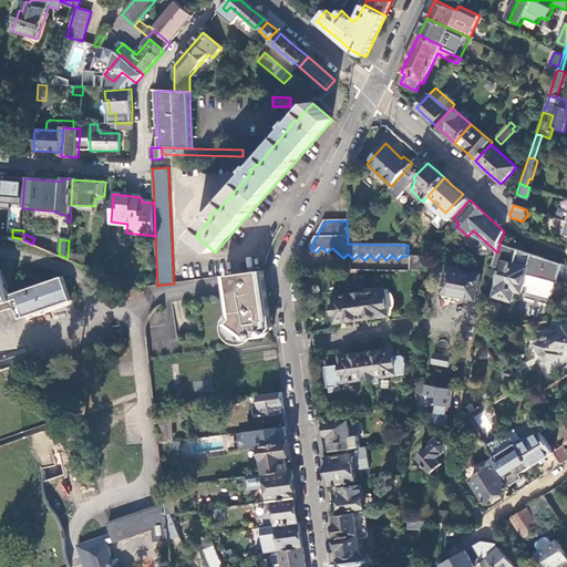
[(523,292),(527,275),(557,284),(559,276),(565,280),(566,280),(566,266),(500,244),(497,253),(494,266),(502,268),(494,297),(513,301),(515,291),(523,292)]
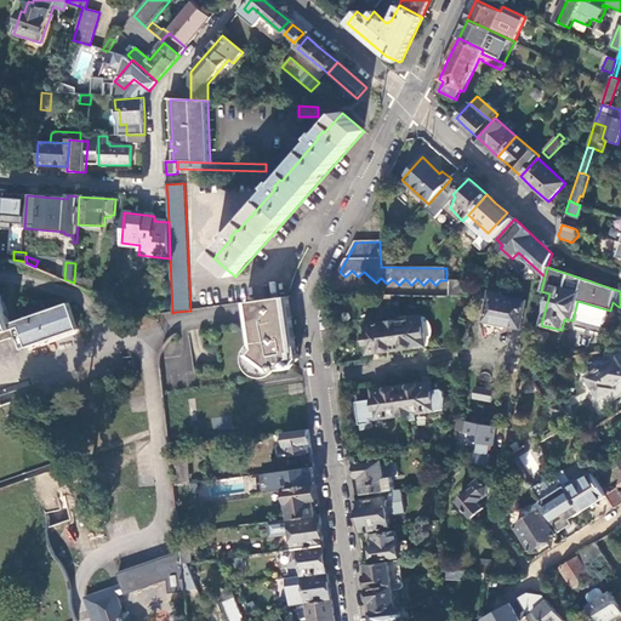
[(450,296),(467,296),(469,280),(450,280),(450,296)]
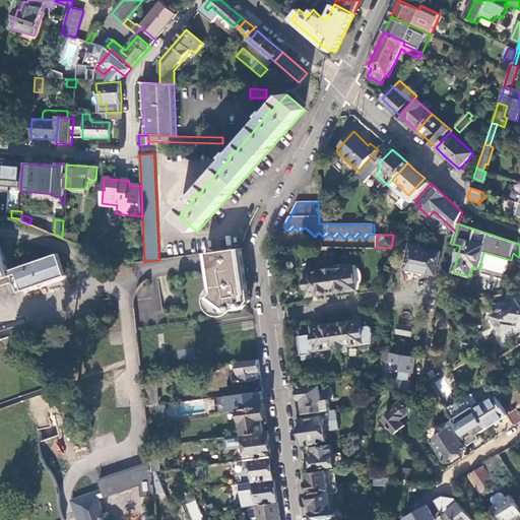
[(406,269),(437,275),(441,252),(417,248),(417,246),(411,245),(406,269)]
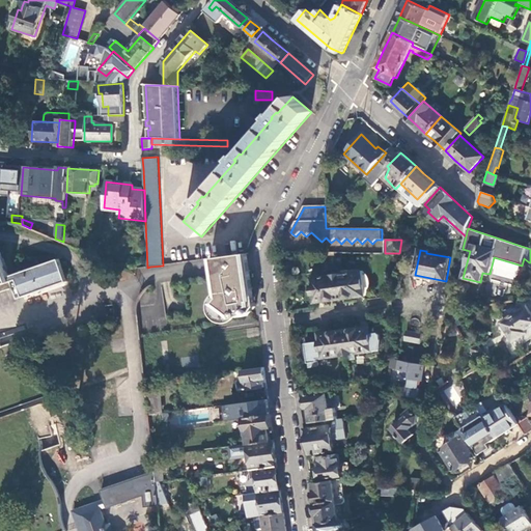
[(8,278),(0,254),(0,286),(10,283),(8,278)]
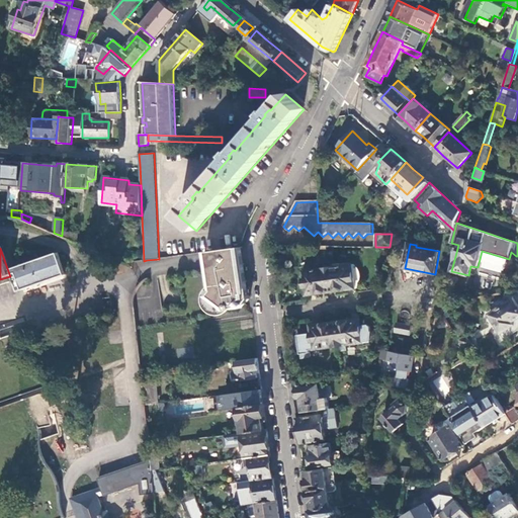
[(245,264),(243,249),(204,254),(206,270),(209,269),(241,265),(245,264)]
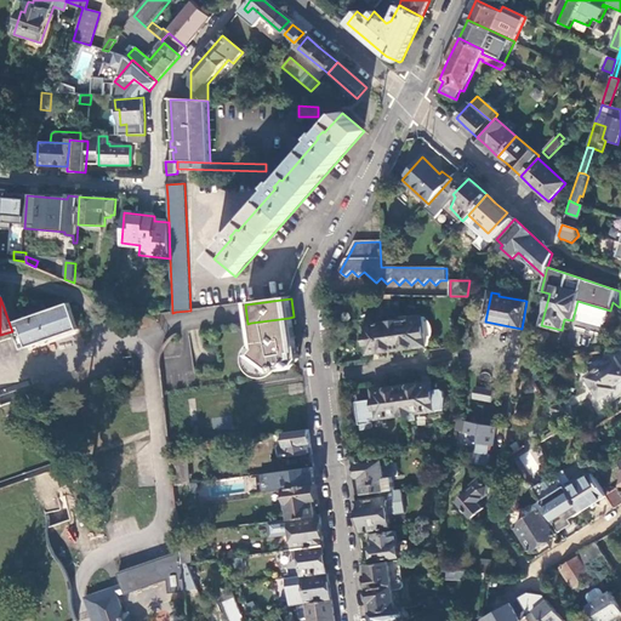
[(69,305),(10,325),(12,331),(20,329),(27,349),(78,331),(69,305)]
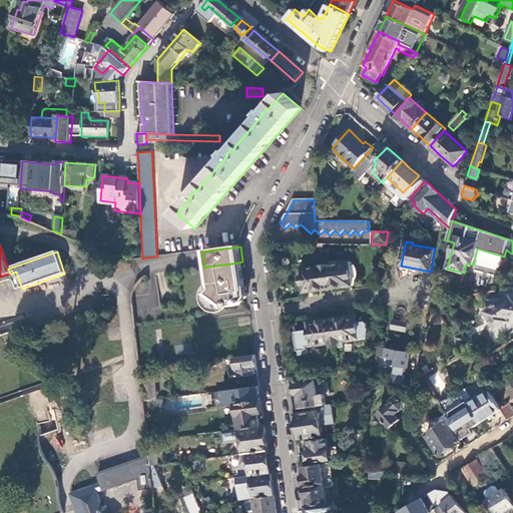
[(243,272),(242,262),(238,263),(242,291),(246,296),(243,272)]
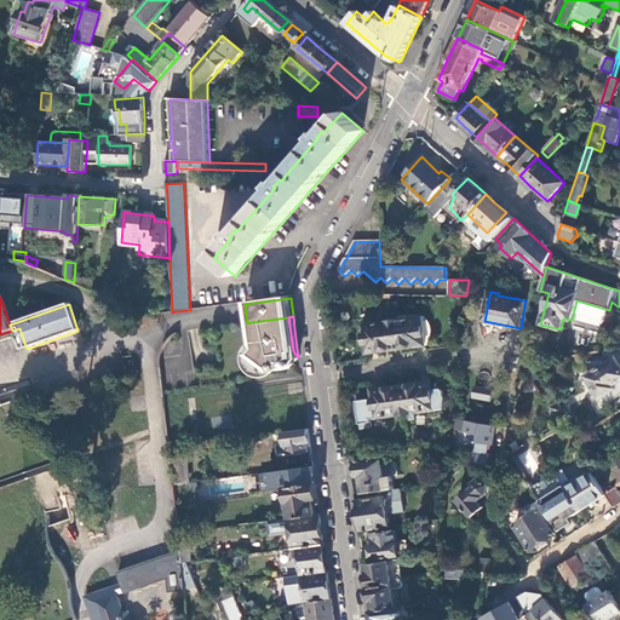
[(251,322),(252,332),(254,351),(252,356),(252,362),(262,369),(268,368),(273,372),(285,371),(287,368),(288,369),(293,365),(290,362),(287,360),(286,352),(293,351),(288,317),(251,322)]
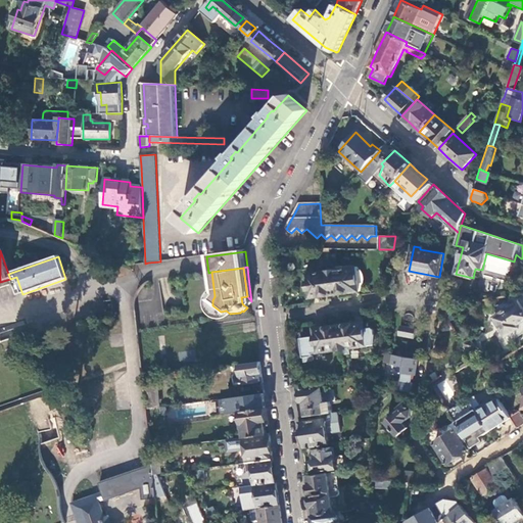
[(331,271),(335,295),(360,292),(355,268),(332,271),(331,271)]
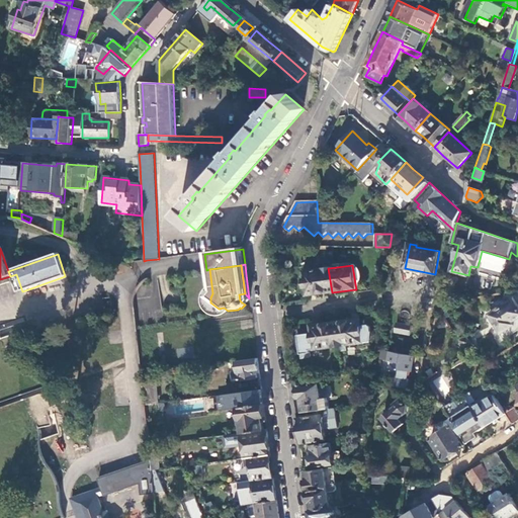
[(307,295),(332,292),(328,268),(304,271),(307,295)]
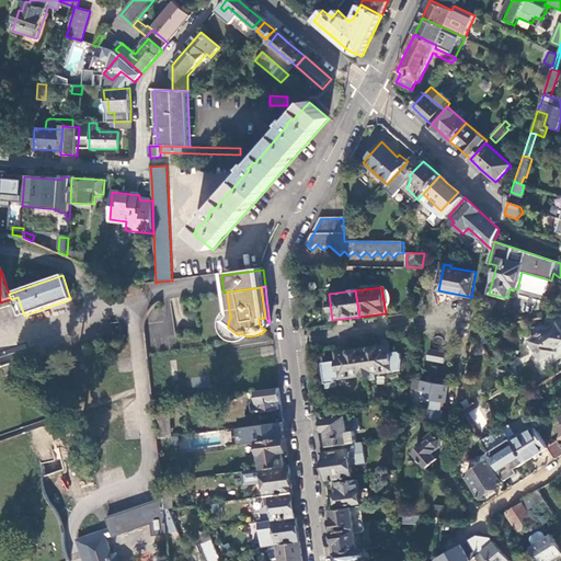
[(11,299),(13,306),(18,318),(24,316),(18,297),(11,299)]
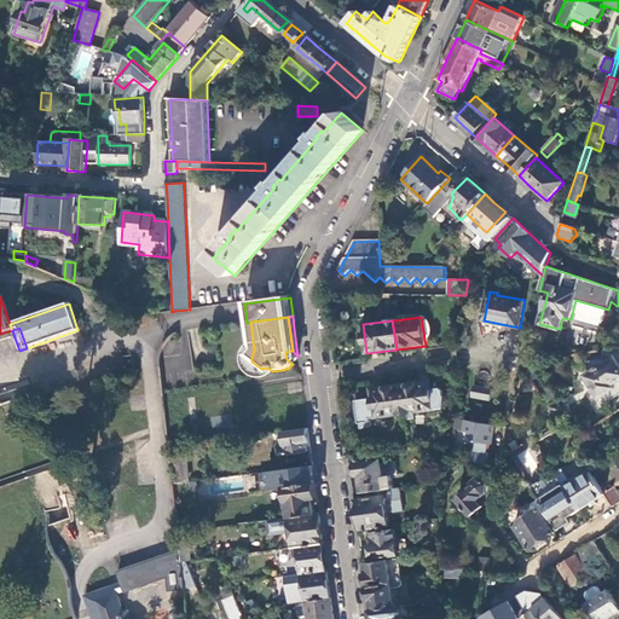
[(12,330),(0,334),(0,342),(15,337),(12,330)]
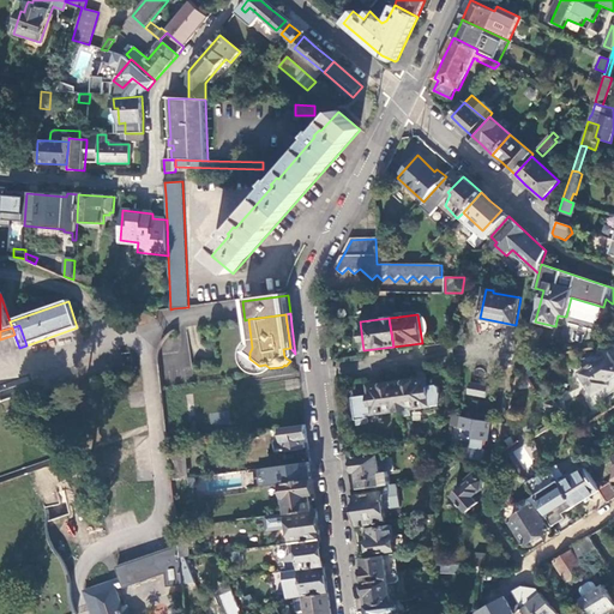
[(613,343),(599,347),(600,356),(602,360),(611,355),(613,361),(613,343)]
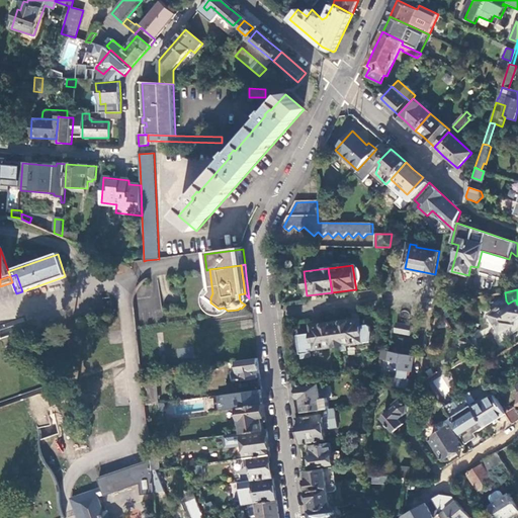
[(246,299),(249,298),(245,293),(239,294),(240,300),(242,303),(246,299)]
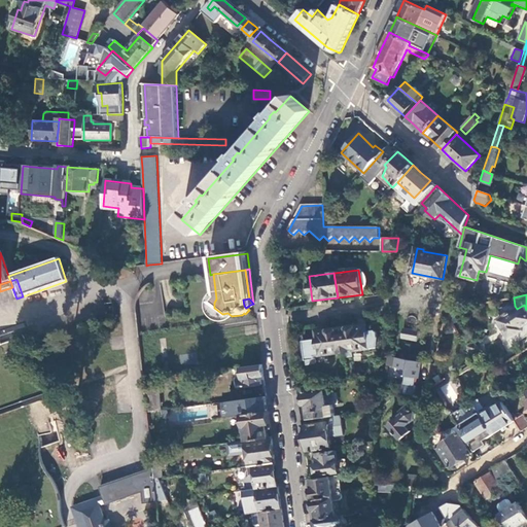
[(526,310),(524,305),(517,309),(515,306),(499,309),(500,319),(498,321),(499,323),(499,325),(500,328),(503,328),(510,340),(512,338),(515,344),(526,337),(526,335),(526,310)]
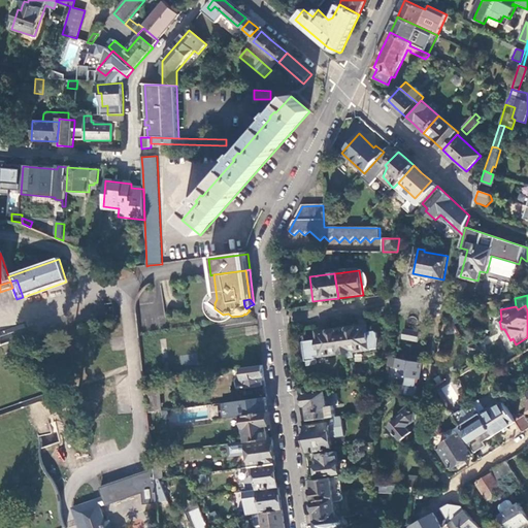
[(453,309),(444,310),(454,326),(460,323),(453,309)]
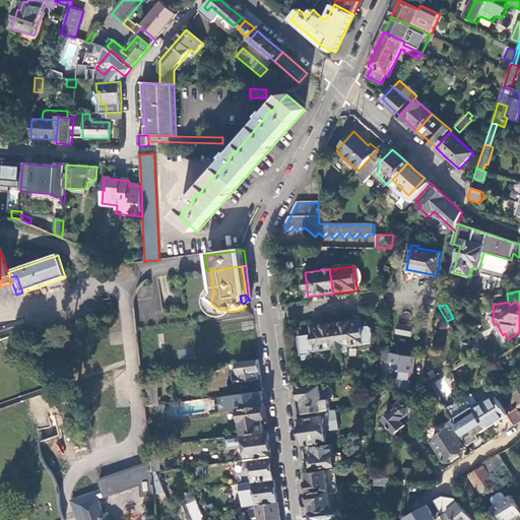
[(362,321),(337,324),(340,348),(365,344),(362,321)]
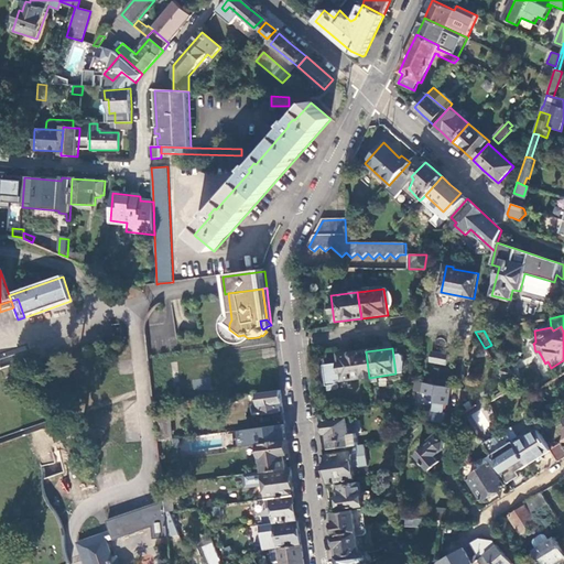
[(366,351),(339,355),(340,362),(325,365),(328,390),(336,389),(338,387),(337,382),(369,378),(366,351)]
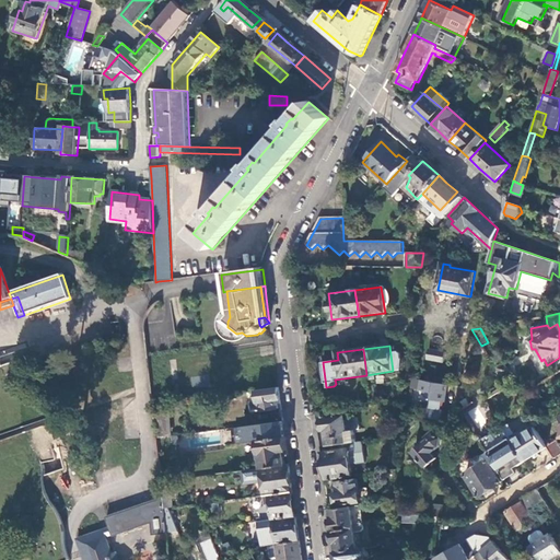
[(428,359),(442,362),(443,353),(429,350),(428,359)]
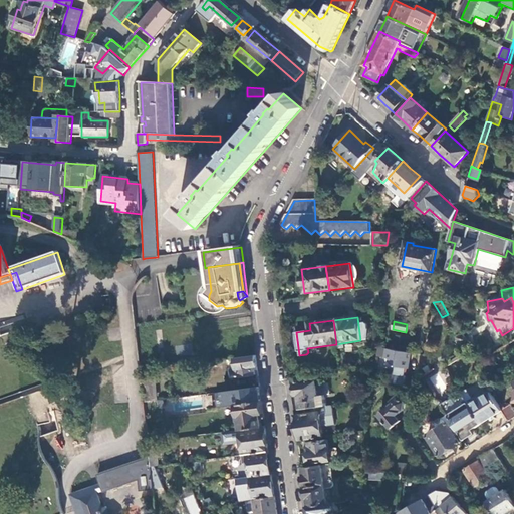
[(0,513),(62,513),(65,513),(62,505),(61,501),(59,484),(57,476),(53,468),(43,451),(40,440),(40,433),(38,423),(36,419),(29,407),(23,398),(0,405),(0,400),(22,393),(20,387),(18,367),(17,363),(13,356),(7,346),(5,343),(1,333),(0,328),(0,327),(0,513)]
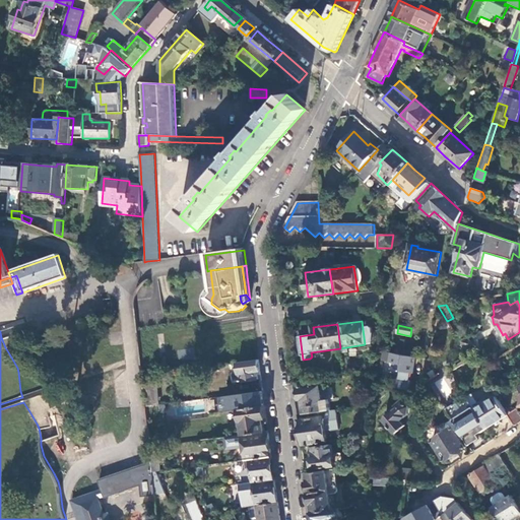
[(467,337),(460,341),(465,349),(471,345),(471,343),(468,337),(467,337)]
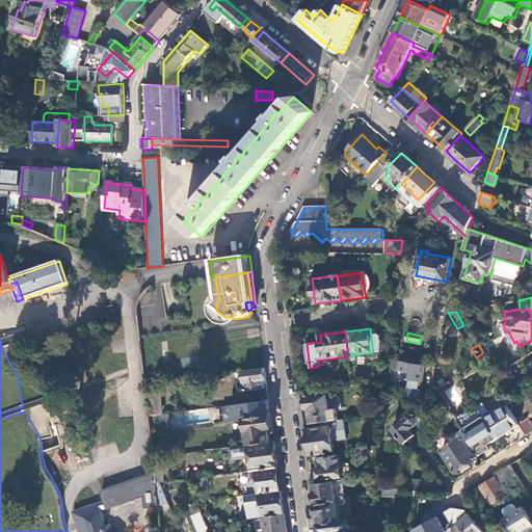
[(406,397),(421,400),(422,390),(420,390),(421,382),(424,383),(426,366),(401,362),(400,371),(403,372),(403,376),(411,384),(410,388),(408,388),(406,397)]
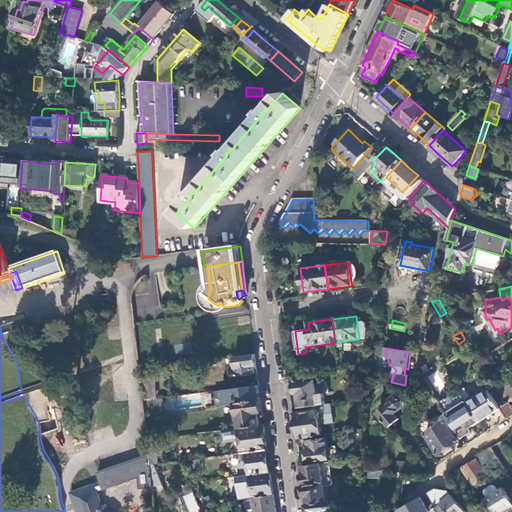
[(254,354),(234,357),(236,376),(254,374),(253,366),(256,366),(255,360),(254,354)]
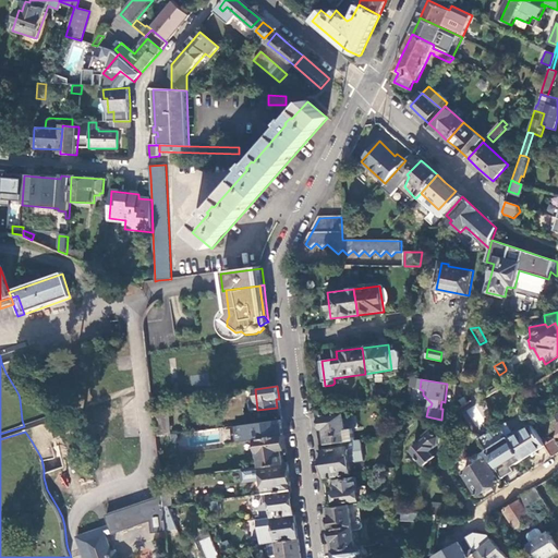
[(531,426),(534,431),(545,423),(525,390),(513,398),(531,426)]
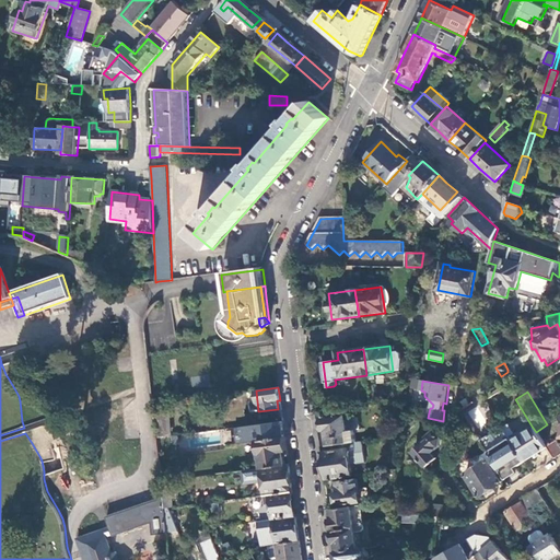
[(171,409),(154,410),(158,440),(174,436),(171,409)]
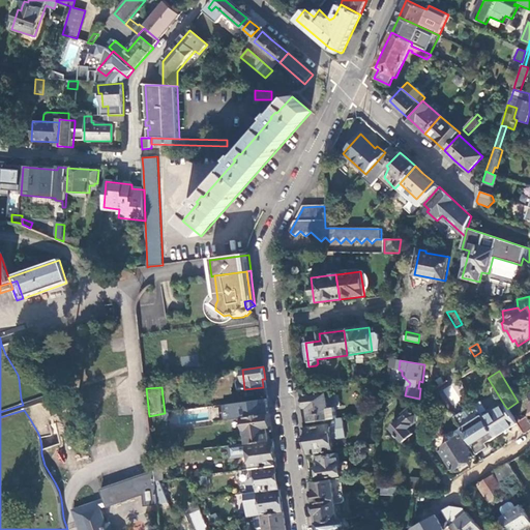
[(330,420),(337,419),(335,408),(329,408),(328,394),(322,394),(321,389),(310,391),(310,396),(304,396),(306,409),(308,408),(311,422),(330,420)]
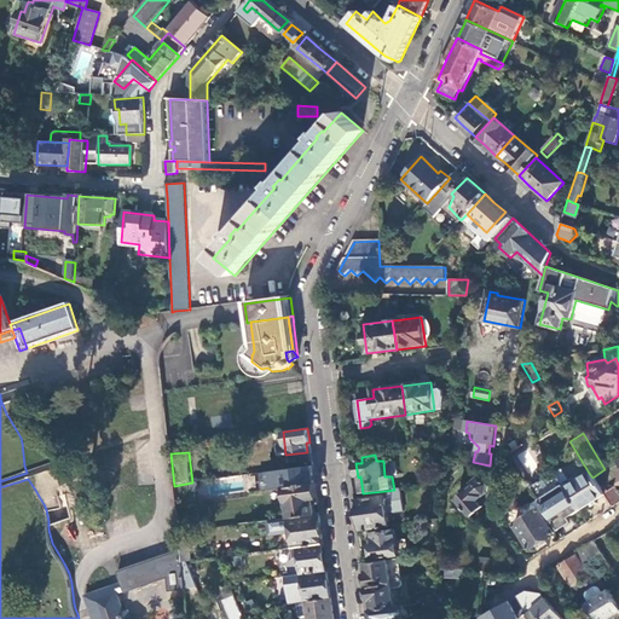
[(618,473),(618,460),(612,466),(607,468),(605,469),(593,478),(603,496),(605,495),(613,508),(618,503),(618,492),(611,479),(618,473)]
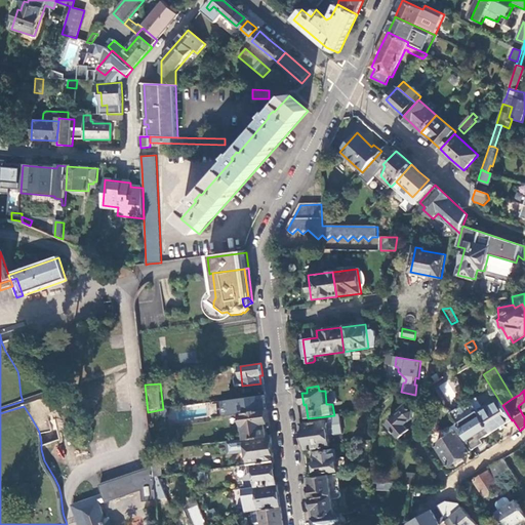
[(502,427),(512,420),(502,405),(499,401),(492,405),(491,404),(487,407),(485,404),(481,406),(476,398),(472,401),(492,433),(502,427)]
